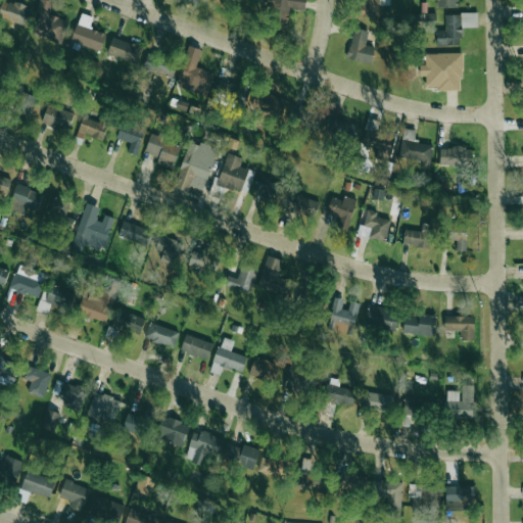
[(31,9),(7,0),(5,0),(0,13),(0,16),(25,27),(31,9)]
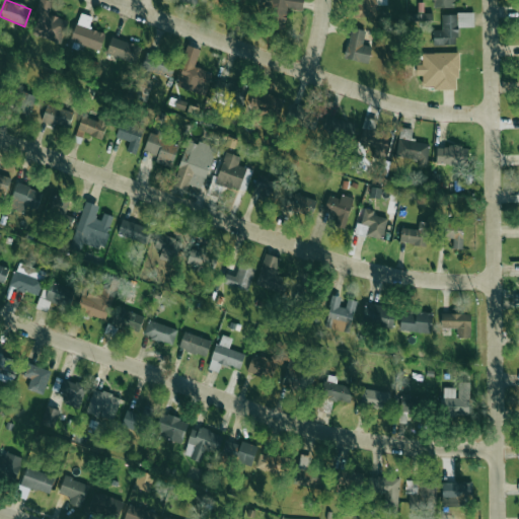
[(67,19),(49,15),(52,1),(49,0),(38,0),(35,12),(39,13),(33,35),(62,43),(67,19)]
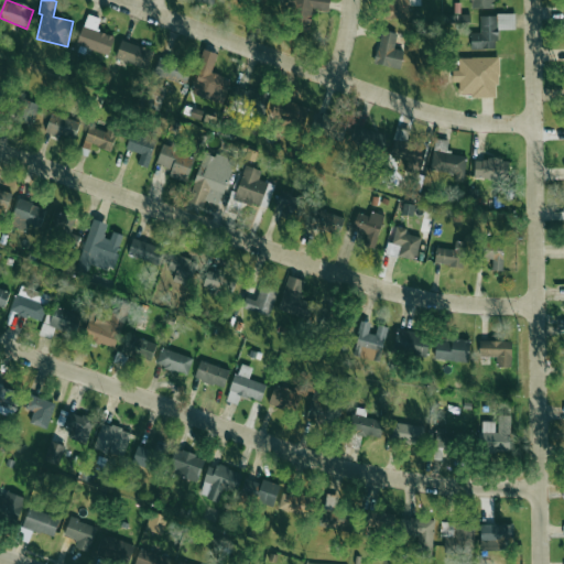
[(328,0),(295,0),(295,26),(311,26),(312,10),(328,11),(328,0)]
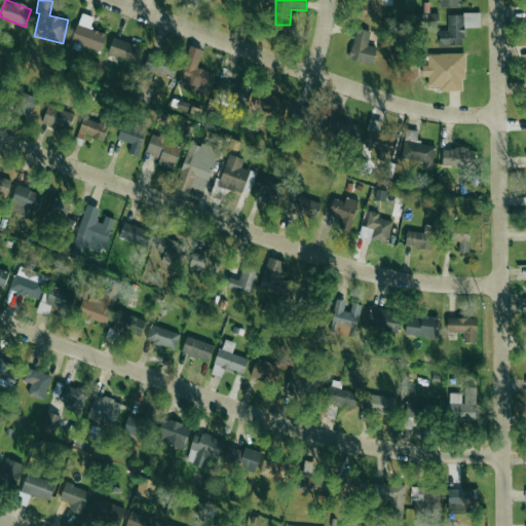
[(380,0),(360,0),(361,17),(381,17),(380,0)]
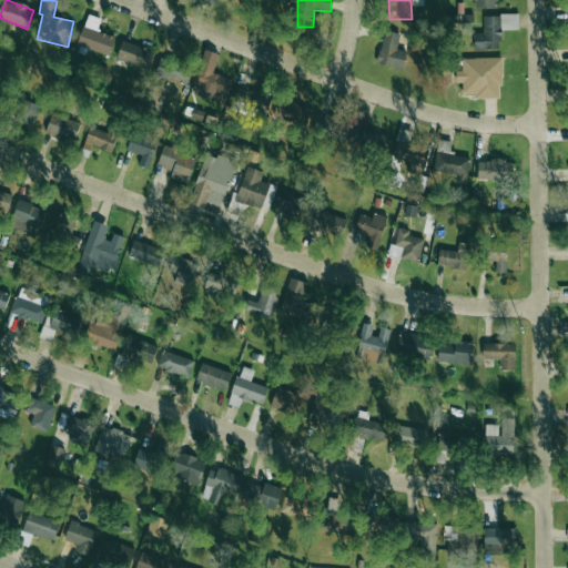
[(474,0),(475,9),(499,9),(498,0),(474,0)]
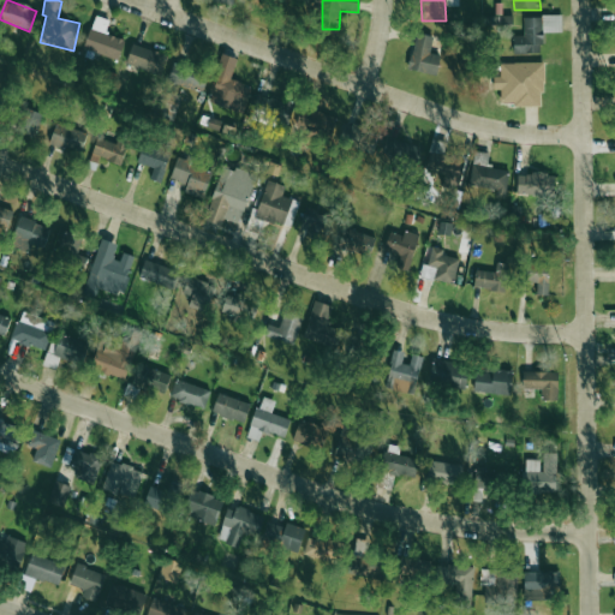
[(108,21),(94,16),(84,49),(118,60),(124,40),(105,34),(108,21)]
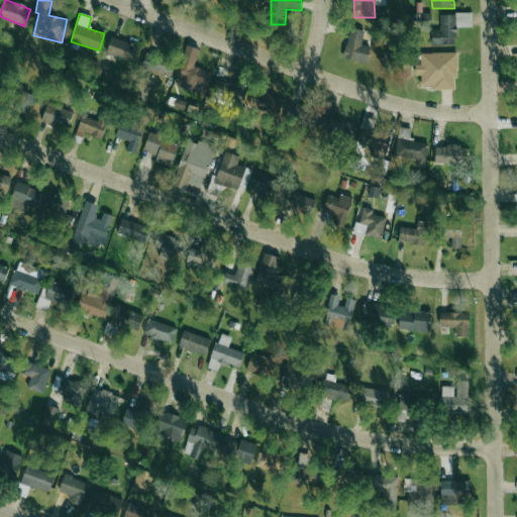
[(472,13),(440,13),(440,30),(431,30),(431,44),(456,44),(456,26),(472,27),(472,13)]
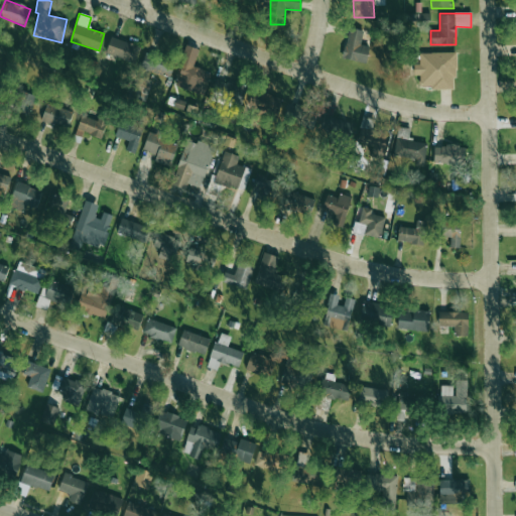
[(363,31),(349,27),(342,57),(366,62),(370,46),(360,44),(363,31)]
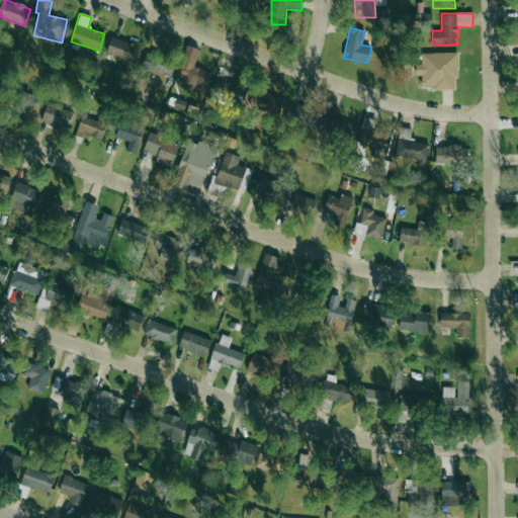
[(141,46),(110,38),(106,56),(137,63),(141,46)]
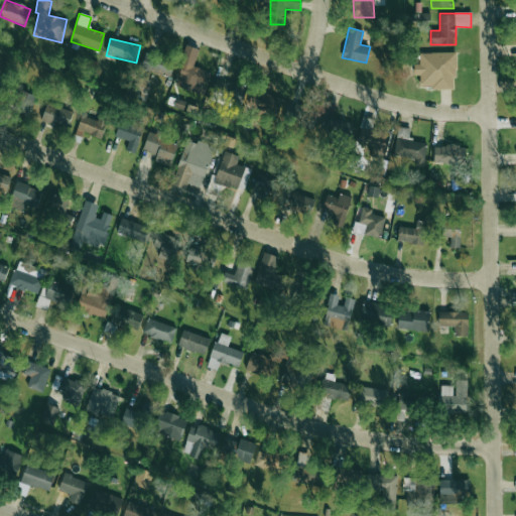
[(205,94),(211,72),(194,68),(199,48),(185,45),(174,86),(205,94)]
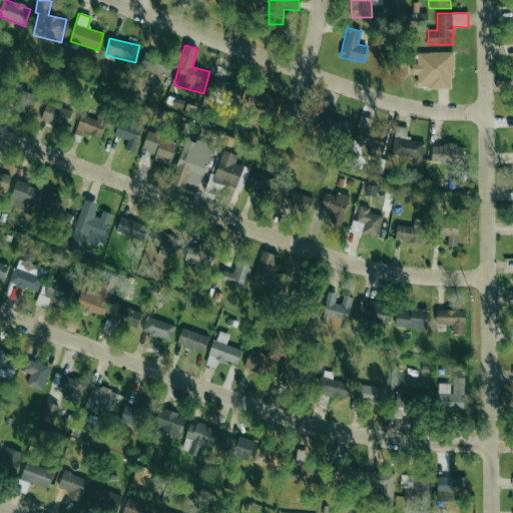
[(139,67),(168,77),(174,61),(145,50),(139,67)]
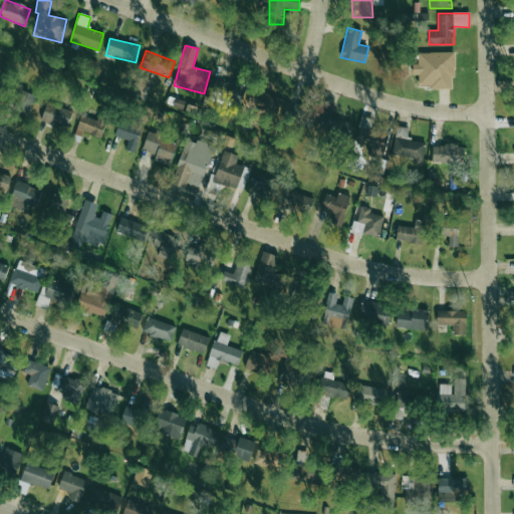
[(454,88),(454,52),(430,52),(430,88),(454,88)]
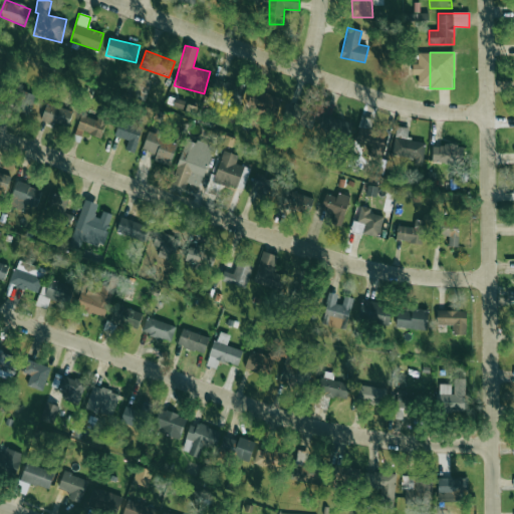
[(238,108),(245,87),(216,78),(210,99),(238,108)]
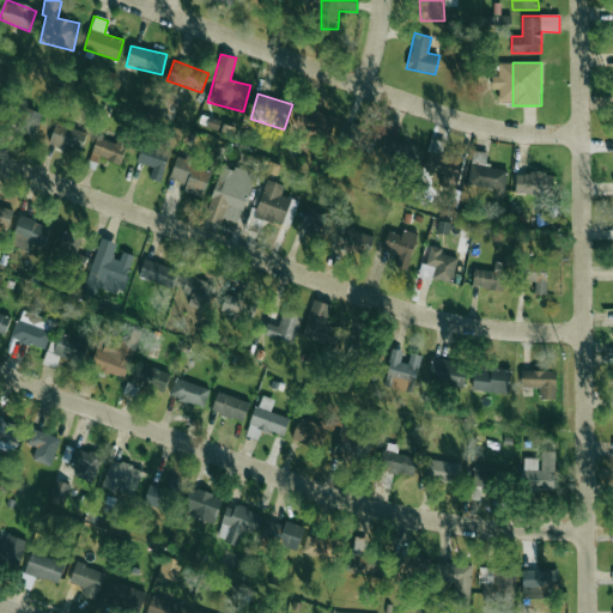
[(42,113),(18,105),(12,129),(36,135),(42,113)]
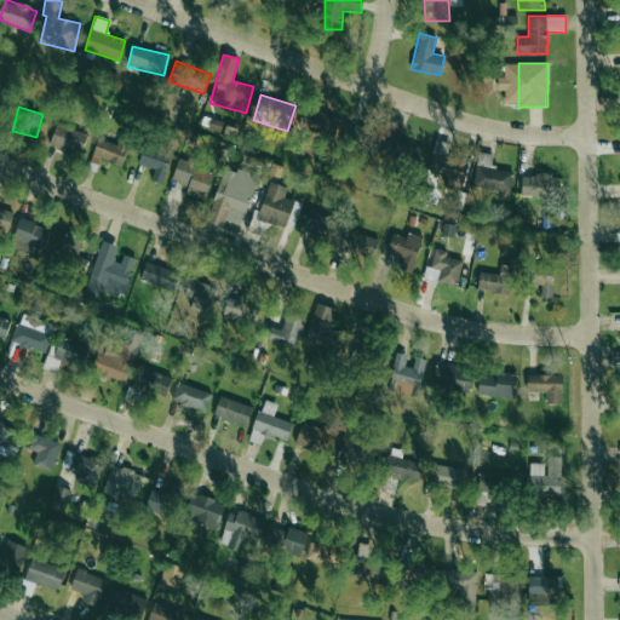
[(300,133),(338,136),(339,115),(302,113),(300,133)]
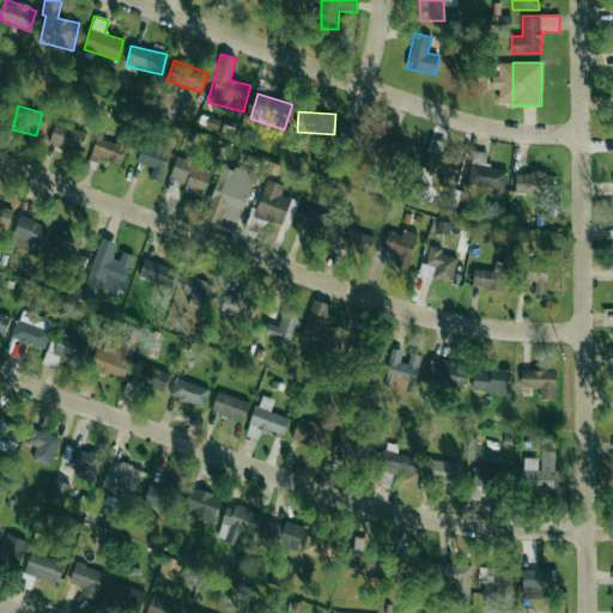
[(376,127),(343,121),(339,146),(372,152),(376,127)]
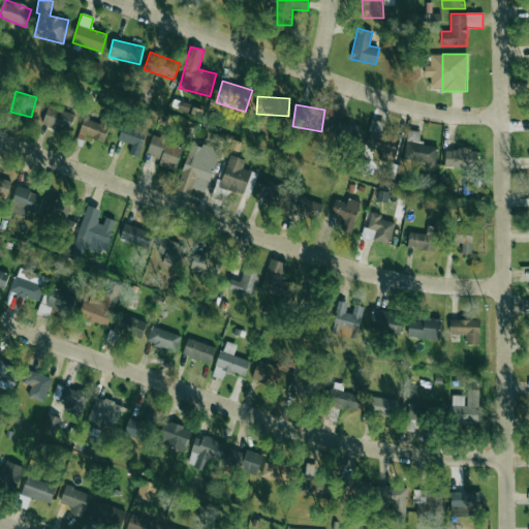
[(70,131),(74,114),(48,106),(42,124),(70,131)]
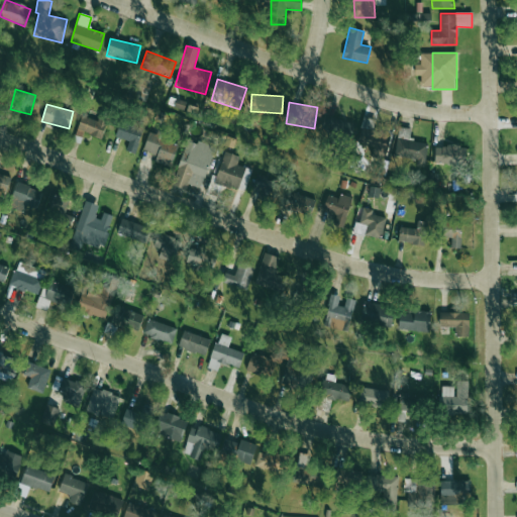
[(75,134),(83,137),(84,132),(100,139),(108,117),(100,114),(97,121),(82,116),(75,134)]
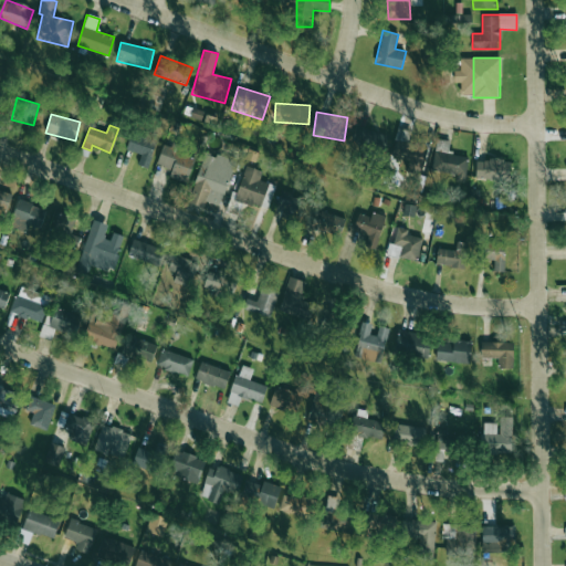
[(352,142),(383,153),(388,137),(357,125),(352,142)]
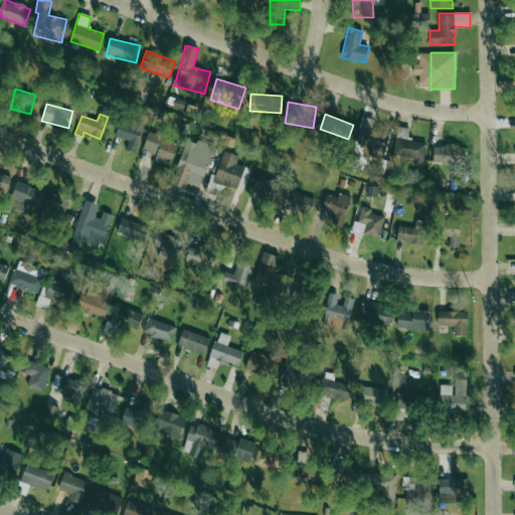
[(356,142),(371,146),(369,155),(382,159),(389,135),(371,130),(374,119),(363,116),(356,142)]
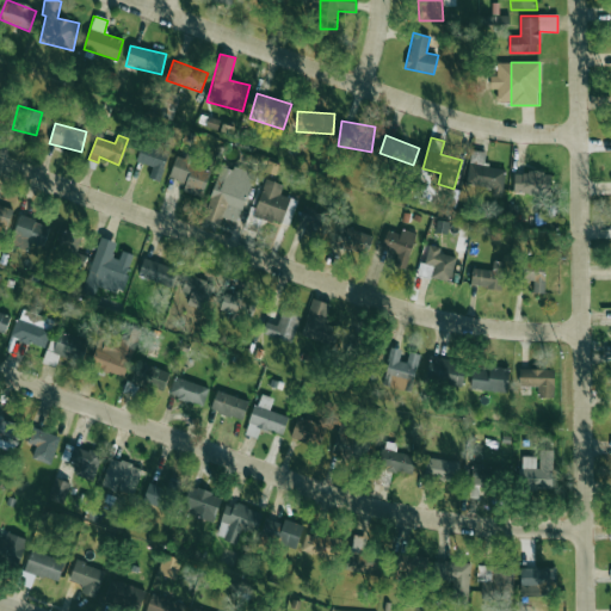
[(149,178),(160,180),(168,148),(142,141),(136,162),(152,166),(149,178)]
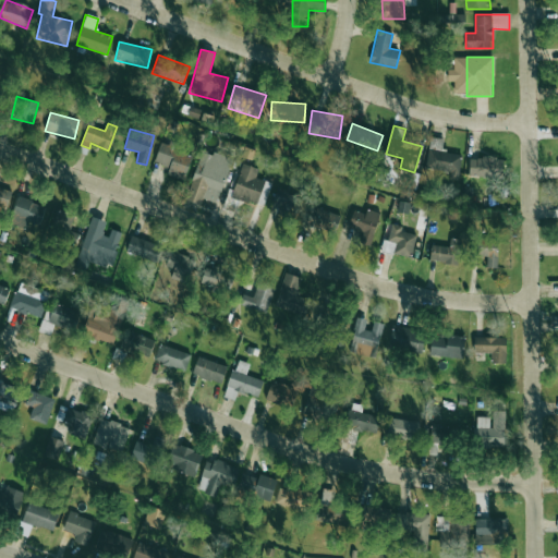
[(443,138),(429,137),(425,170),(459,173),(461,155),(441,152),(443,138)]
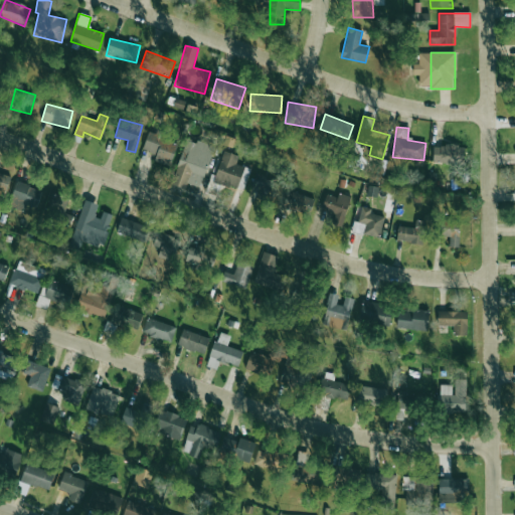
[(179,142),(150,130),(142,149),(156,155),(154,161),(169,167),(179,142)]
